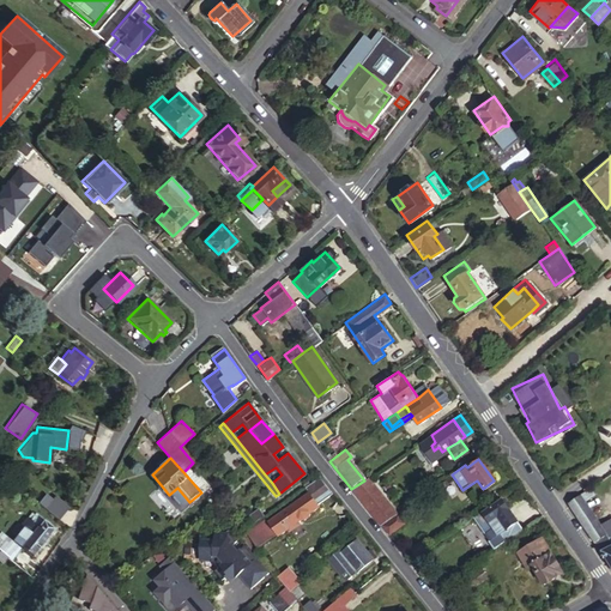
[(318,476),(303,487),(308,491),(316,503),(331,492),(318,476)]
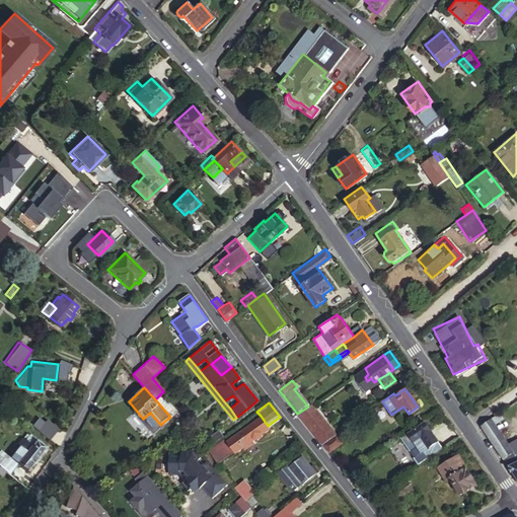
[(312,403),(308,407),(297,414),(302,420),(316,410),(312,403)]
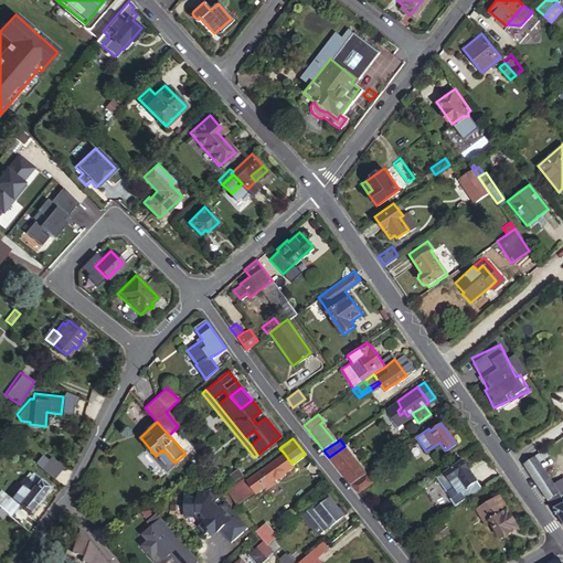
[(332,461),(350,484),(364,474),(344,446),(329,457),(332,461)]
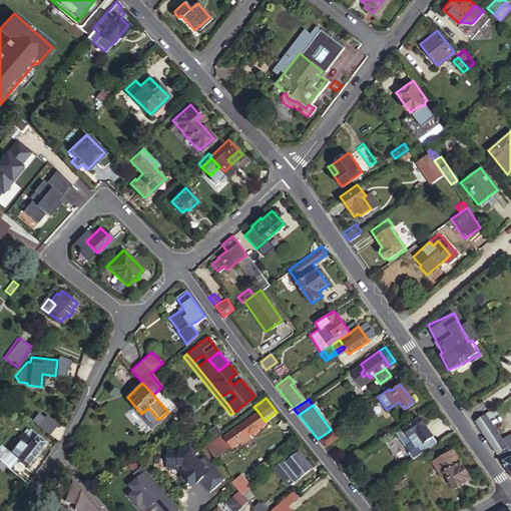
[(501,418),(494,407),(473,421),(486,441),(497,433),(491,425),(501,418)]
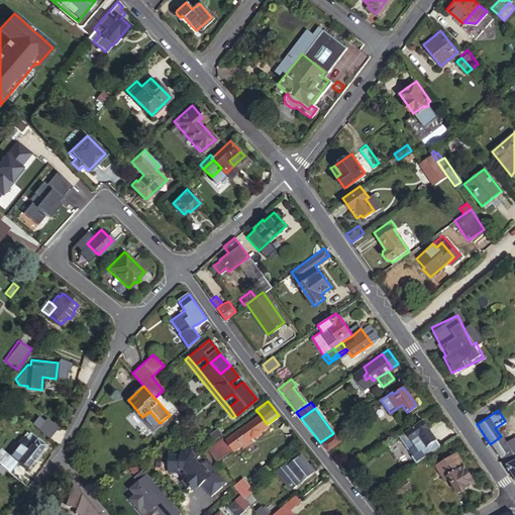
[(31,423),(48,436),(56,427),(38,414),(31,423)]
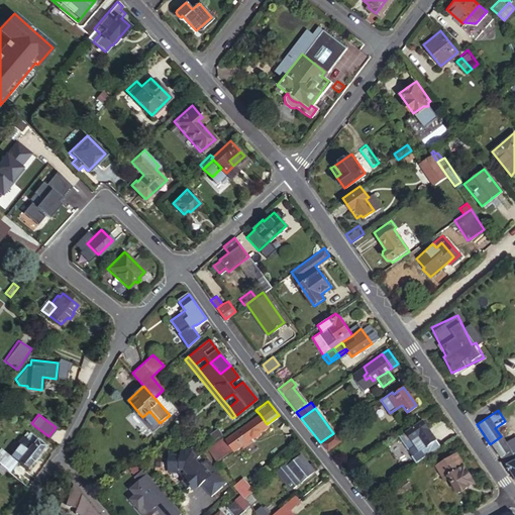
[(223,437),(207,450),(216,462),(233,450),(234,451),(250,440),(253,440),(260,435),(261,433),(269,427),(267,424),(260,414),(225,439),(223,437)]
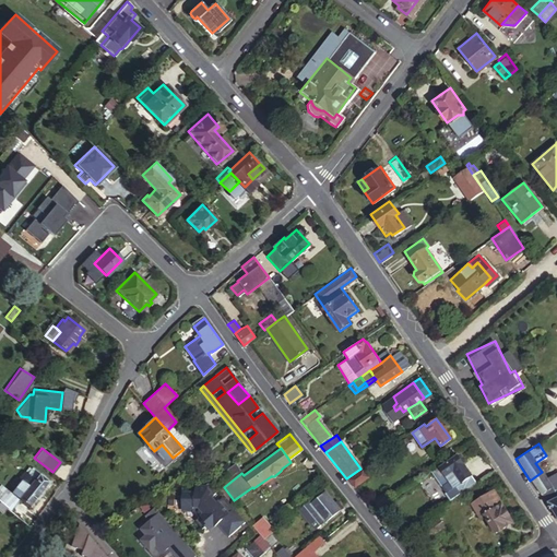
[(452,454),(447,458),(442,461),(428,471),(445,494),(443,495),(448,502),(476,483),(457,457),(454,458),(452,454)]
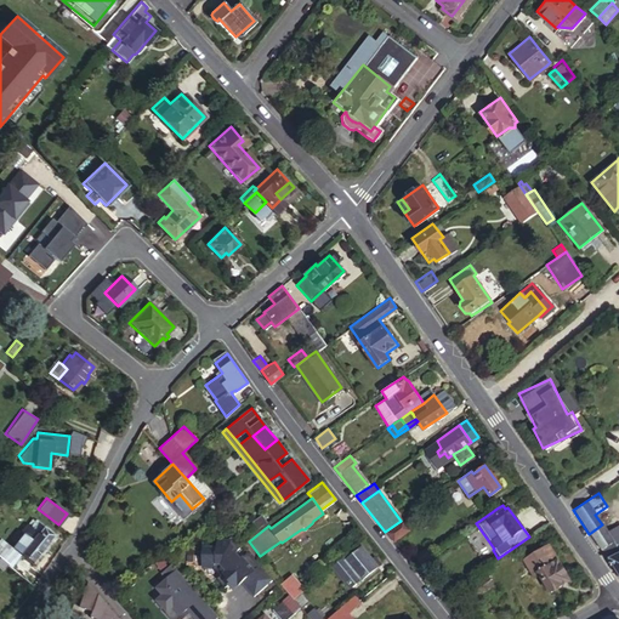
[(250,523),(256,531),(266,523),(261,515),(250,523)]
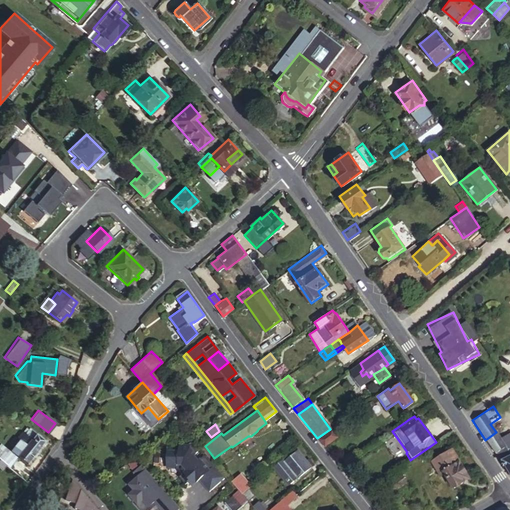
[(24,462),(44,440),(29,426),(24,432),(21,430),(16,437),(18,439),(9,450),(24,462)]
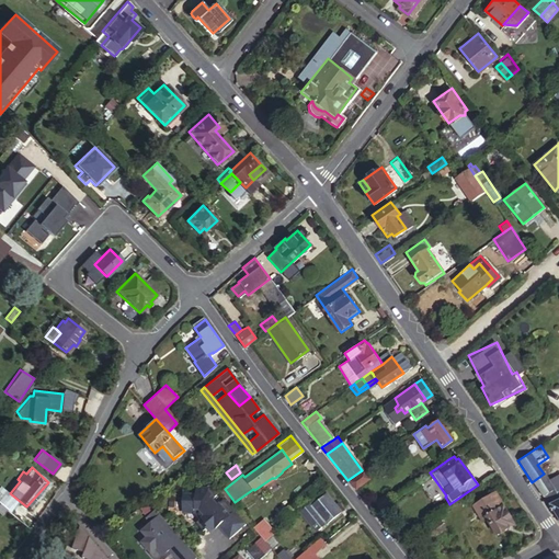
[(368,480),(362,470),(348,480),(355,490),(368,480)]
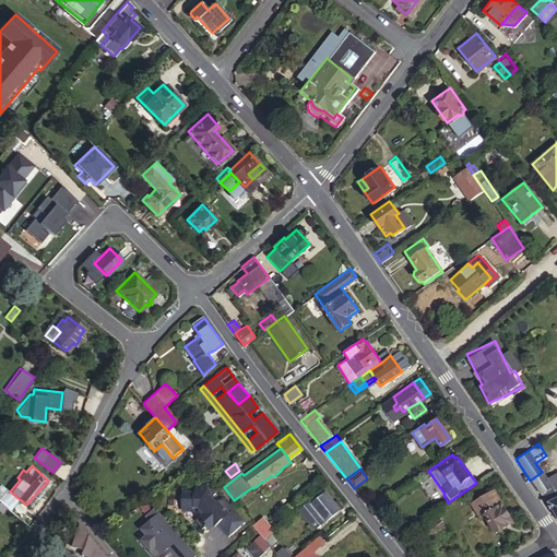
[(556,476),(548,483),(542,472),(530,481),(546,505),(556,520),(556,476)]
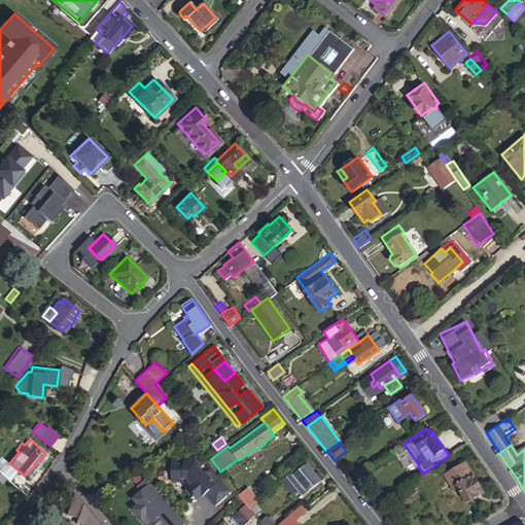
[(0,474),(4,478),(7,480),(15,469),(0,457),(0,474)]
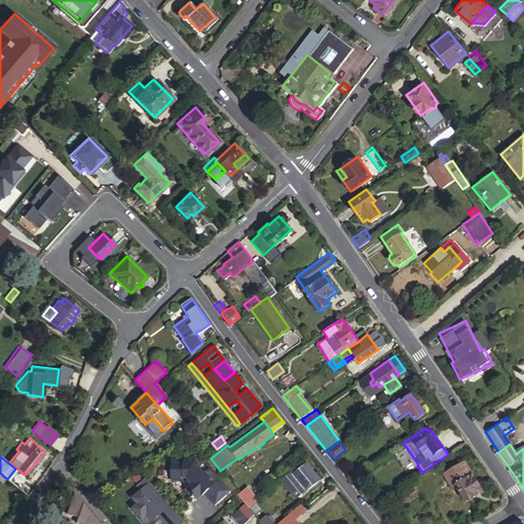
[(464,499),(481,490),(462,460),(442,473),(449,486),(454,483),(464,499)]
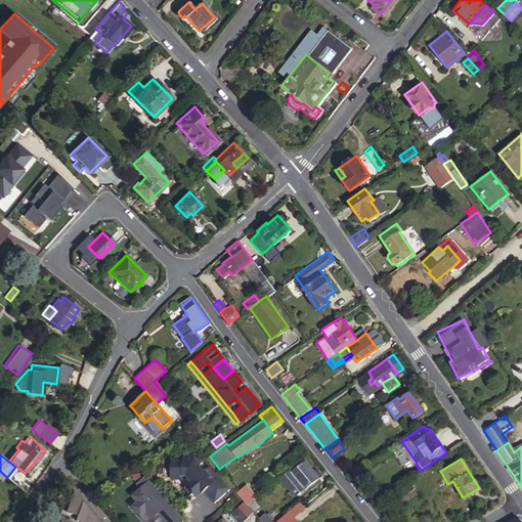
[(203,464),(215,478),(219,474),(207,460),(203,464)]
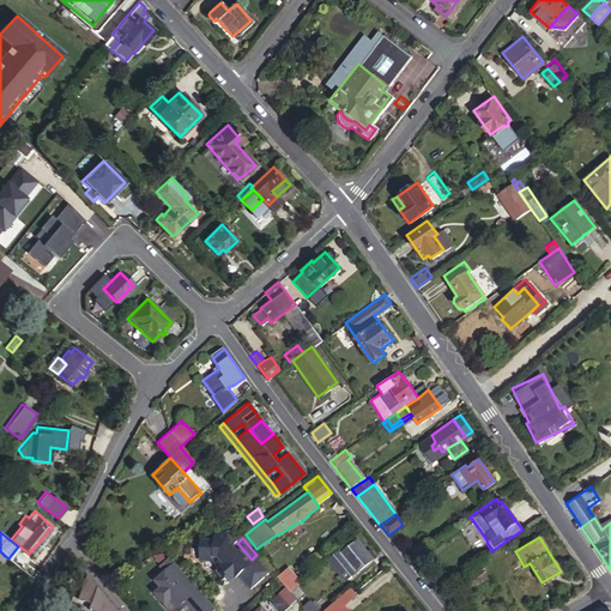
[(337,550),(327,560),(344,581),(355,572),(356,573),(371,558),(355,538),(338,552),(337,550)]
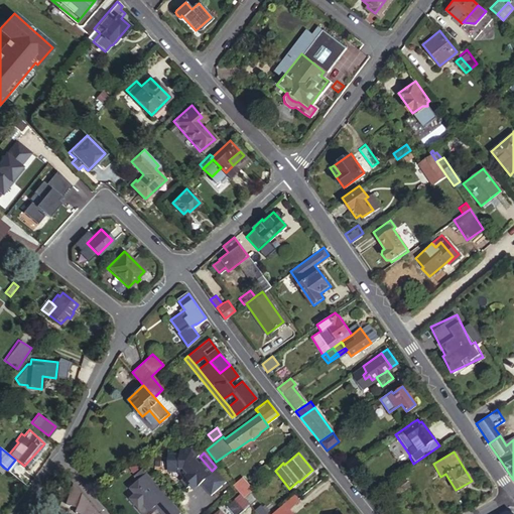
[(343,462),(348,469),(355,463),(358,461),(353,455),(343,462)]
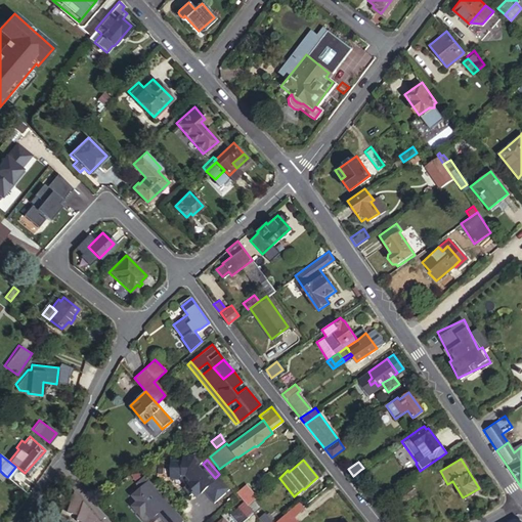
[(353,476),(348,479),(356,488),(367,480),(360,470),(353,476)]
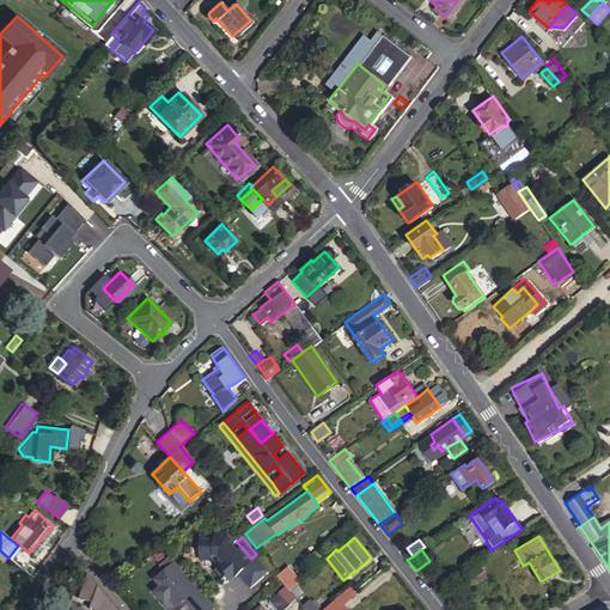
[(262,586),(275,575),(263,562),(256,554),(251,559),(257,565),(249,572),(262,586)]
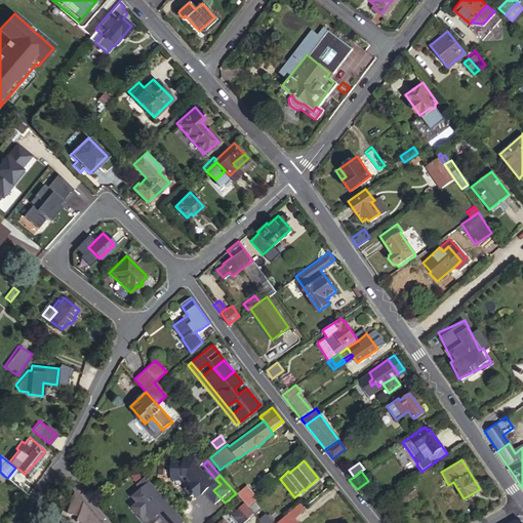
[(185,522),(148,480),(129,496),(134,503),(129,508),(142,522),(153,522),(160,518),(164,522),(185,522)]
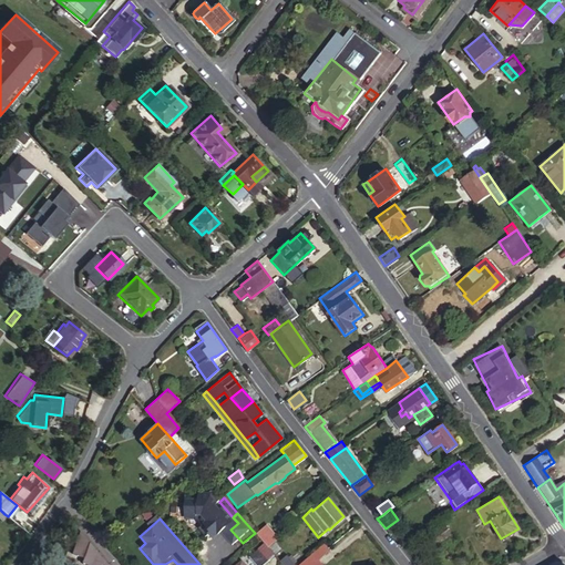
[(267,530),(258,537),(264,543),(268,547),(276,540),(267,530)]
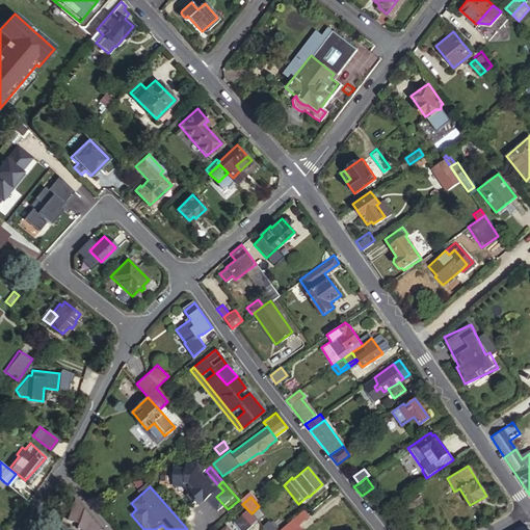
[(262,524),(266,521),(261,515),(263,513),(259,508),(253,513),(262,524)]
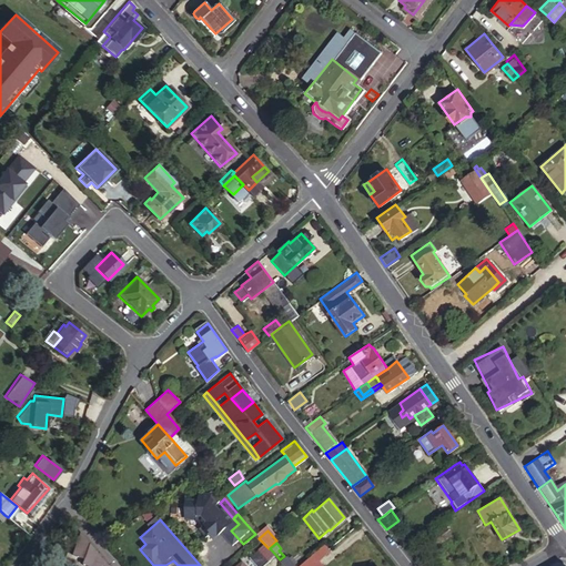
[(269,548),(264,544),(248,557),(253,563),(255,565),(264,565),(269,563),(266,558),(272,553),(269,548)]
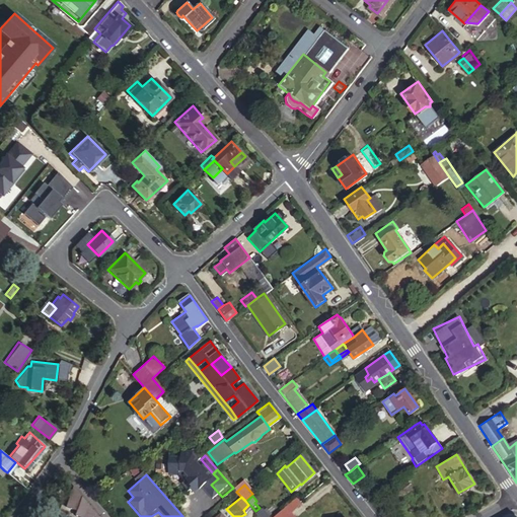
[(301,504),(299,502),(296,499),(278,514),(275,516),(274,516),(282,516),(283,516),(284,516),(296,516),(301,514),(296,509),(301,504)]
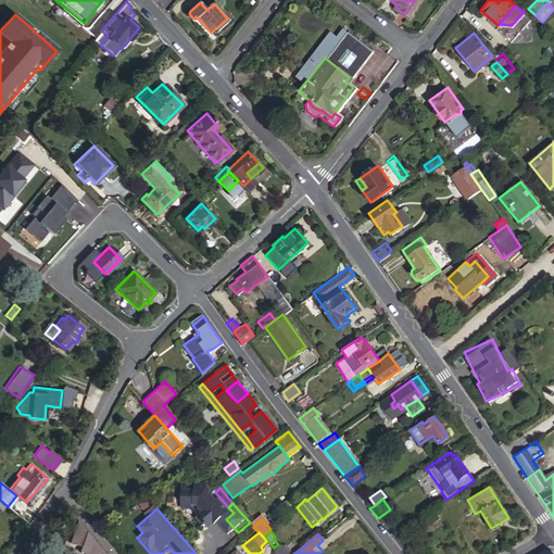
[(281,553),(293,553),(294,553),(298,551),(292,544),(281,553)]
